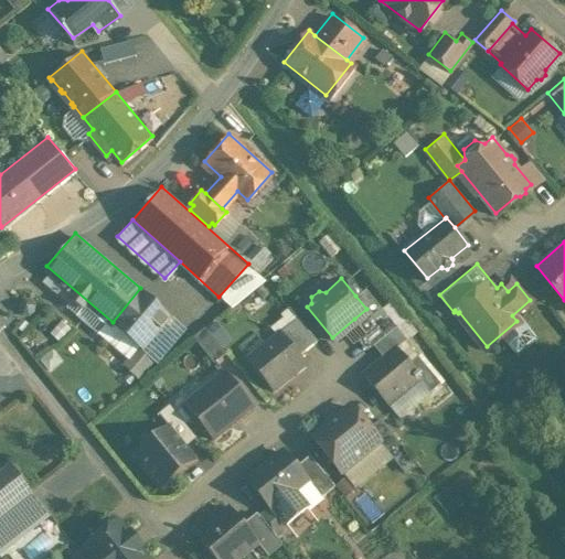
[(387,313),(365,287),(355,296),(366,309),(354,319),(365,332),(386,314),(387,313)]
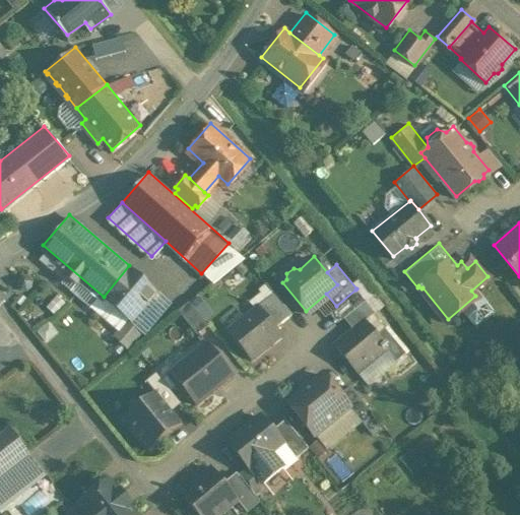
[(129,265),(104,297),(131,320),(157,290),(129,265)]
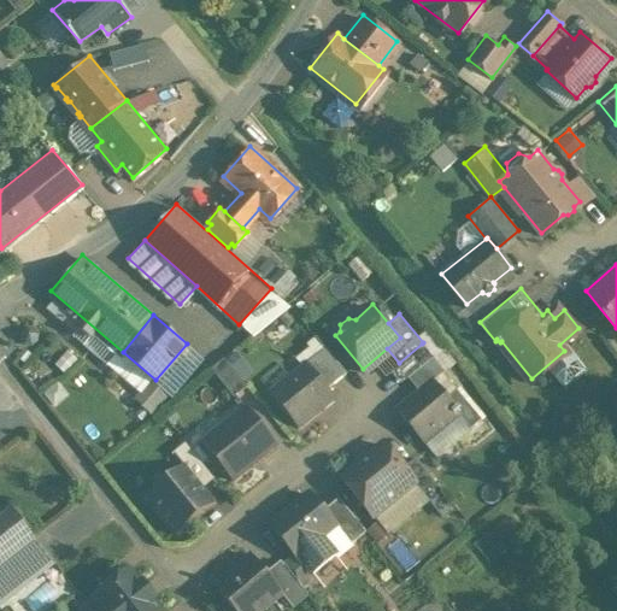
[(33,327),(22,328),(17,339),(24,348),(36,347),(40,336),(33,327)]
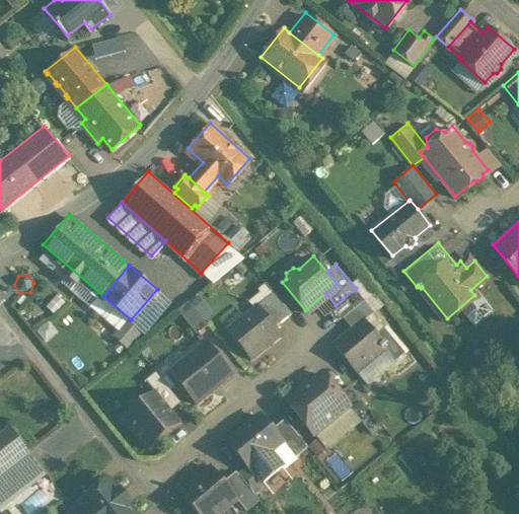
[(363,298),(355,289),(336,305),(328,310),(337,320),(343,315),(363,298)]
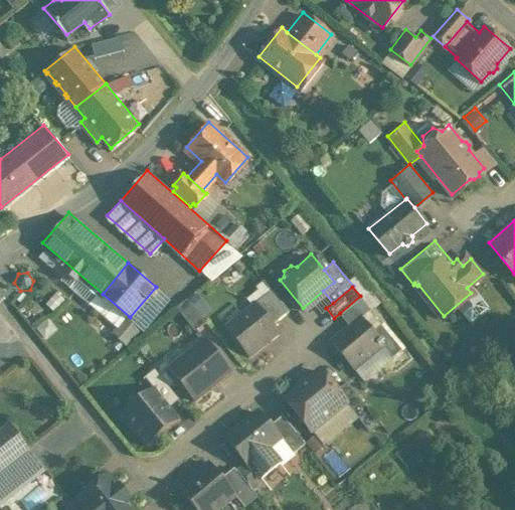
[(271,288),(254,301),(272,322),(288,309),(271,288)]
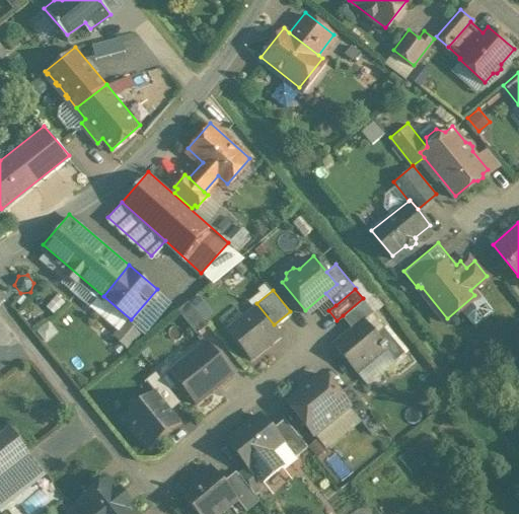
[(207,322),(189,298),(177,307),(197,332),(207,322)]
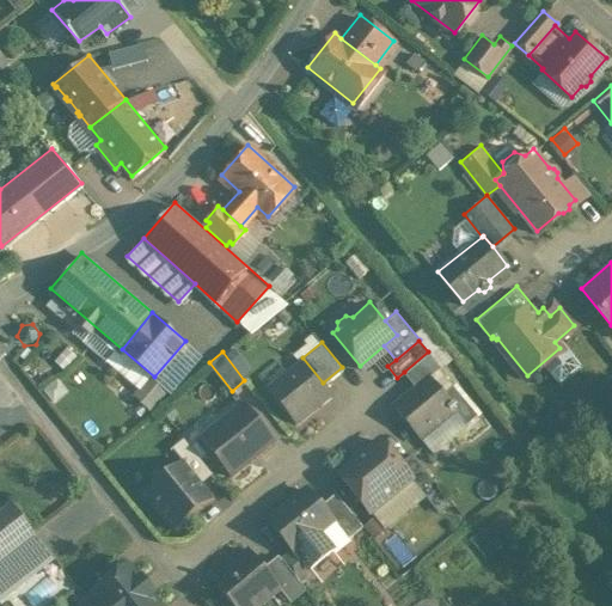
[(428,352),(404,372),(415,385),(428,374),(429,374),(440,366),(428,352)]
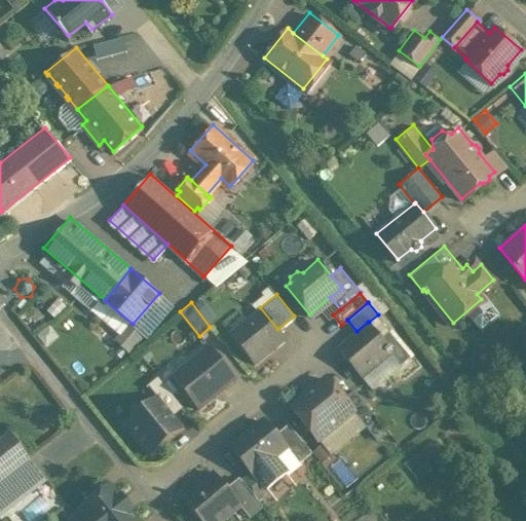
[(260,307),(230,332),(255,361),(284,337),(277,329),(260,307)]
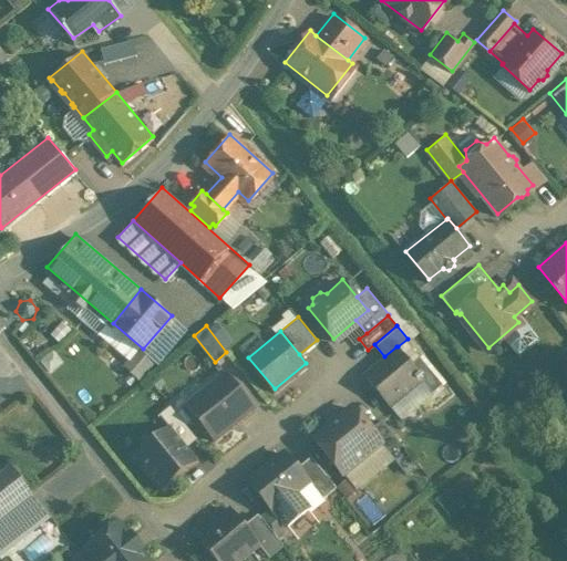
[(566,342),(553,353),(565,369),(566,366),(566,342)]
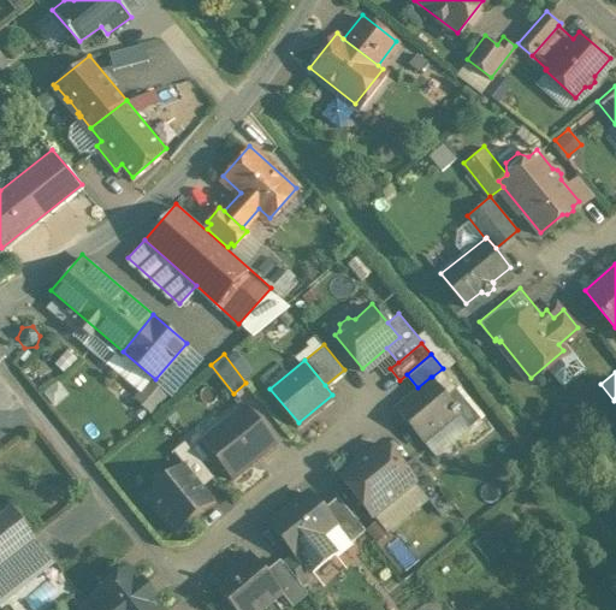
[(152,377),(135,395),(150,408),(166,390),(152,377)]
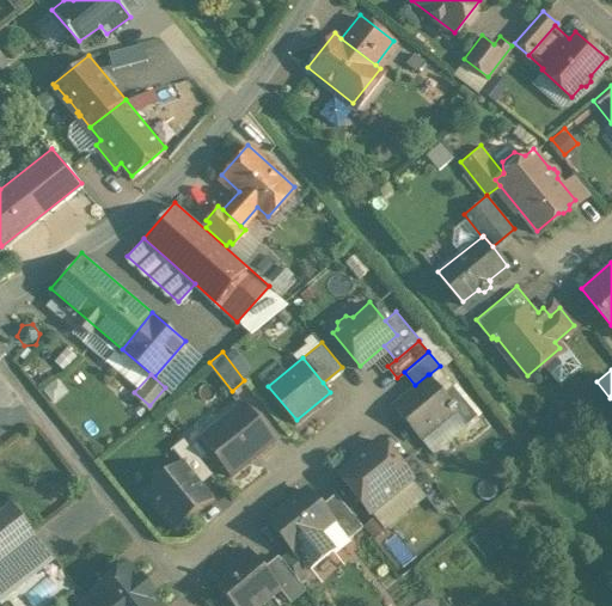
[(415,385),(393,404),(420,436),(454,408),(456,406),(444,392),(429,374),(428,374),(415,385)]
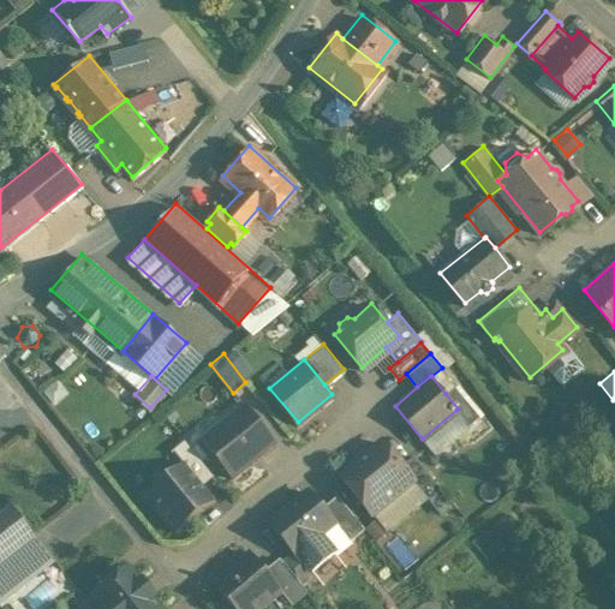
[(478,416),(454,387),(446,394),(458,409),(457,410),(469,424),(478,416)]
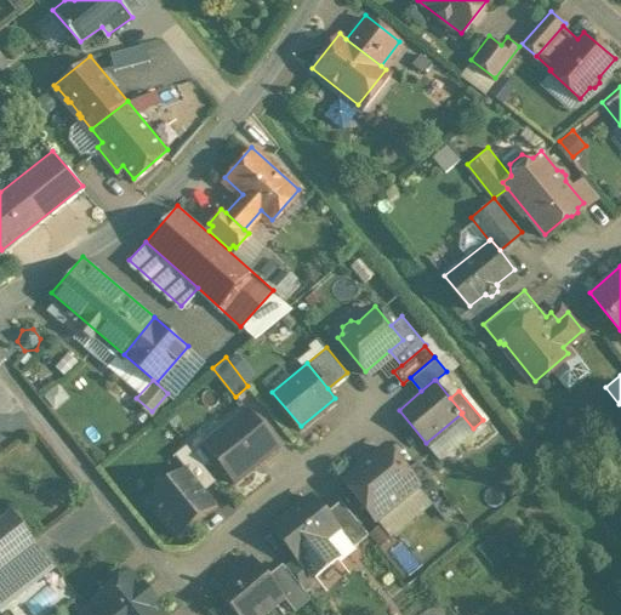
[(278,445),(246,405),(203,440),(235,480),(278,445)]
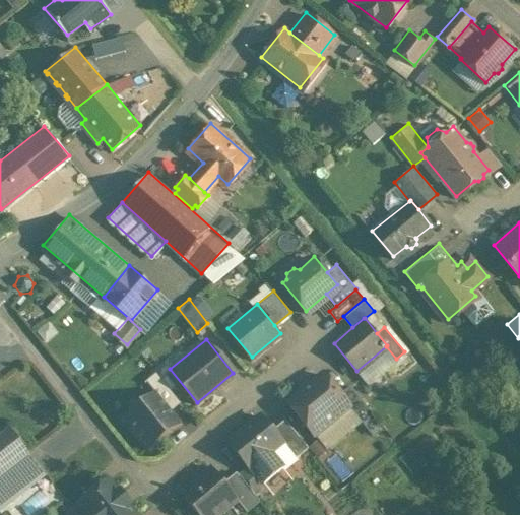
[(179,398),(155,371),(146,378),(155,389),(170,406),(179,398)]
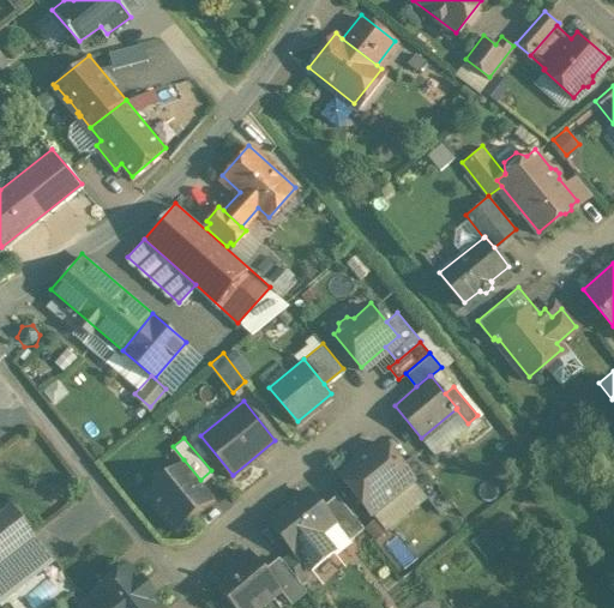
[(381,439),(341,473),(372,510),(411,479),(413,477),(401,463),(381,439)]
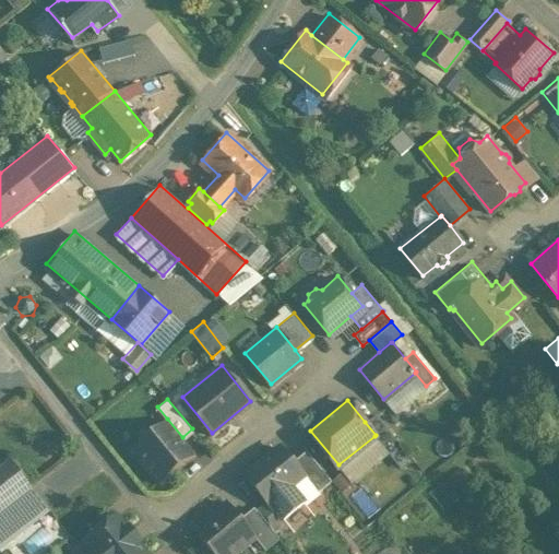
[(401,444),(376,413),(365,422),(376,435),(375,436),(389,454),(401,444)]
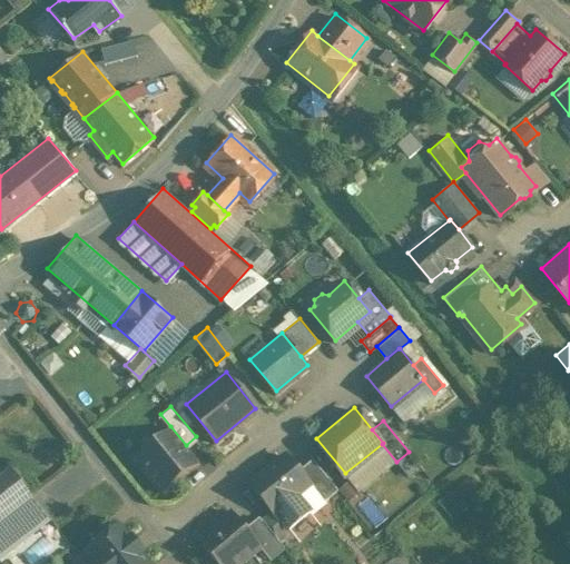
[(170,426),(135,454),(164,490),(198,461),(186,445),(170,426)]
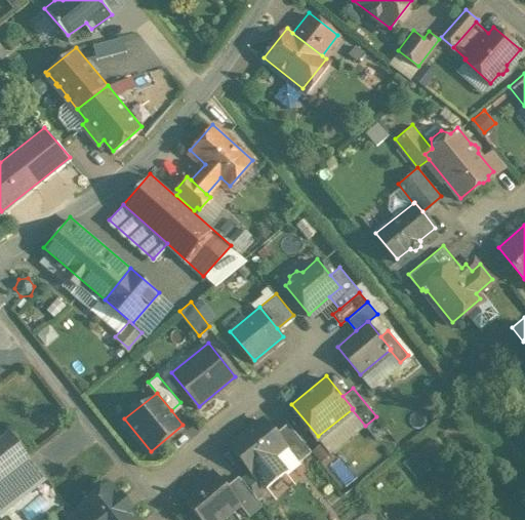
[(297,461),(311,449),(287,421),(275,431),(264,417),(230,445),(252,472),(253,471),(265,485),(296,460),(297,461)]
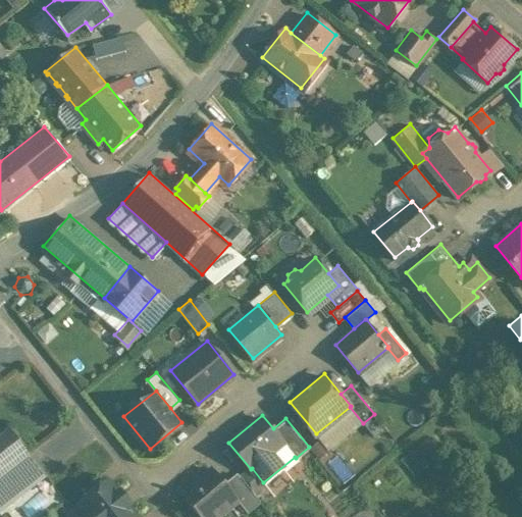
[(10,426),(0,433),(0,472),(29,451),(10,426)]
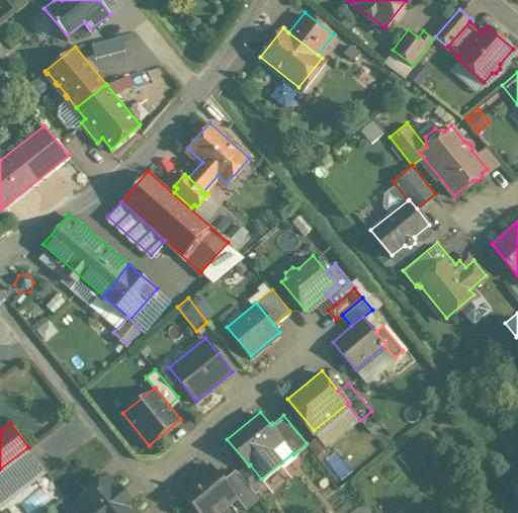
[(28,447),(0,468),(0,499),(42,466),(28,447)]
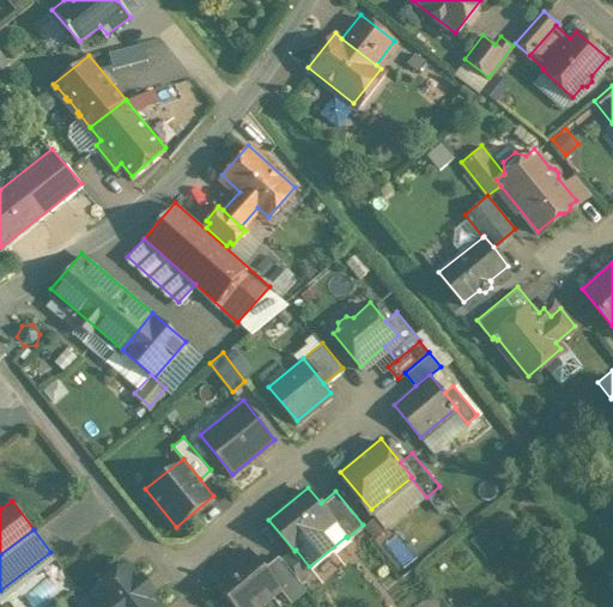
[(263,565),(249,547),(212,578),(236,606),(254,606),(279,587),(280,586),(263,565)]
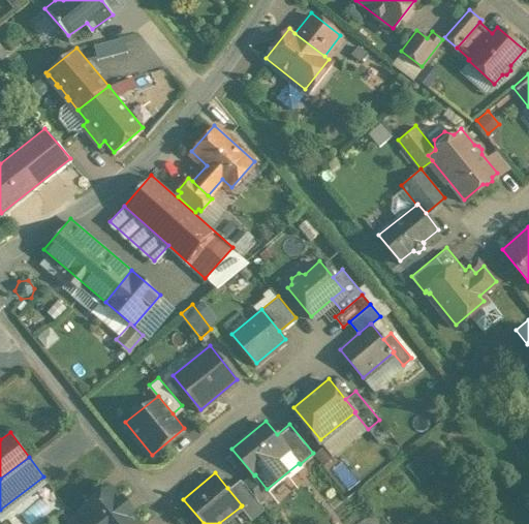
[(263,506),(240,478),(227,488),(242,505),(241,506),(250,518),(263,506)]
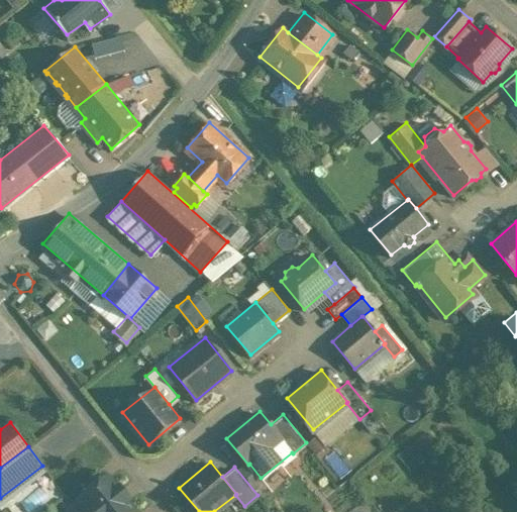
[(117,487),(107,475),(79,497),(89,509),(86,511),(85,511),(136,511),(127,499),(129,498),(119,486),(117,487)]
